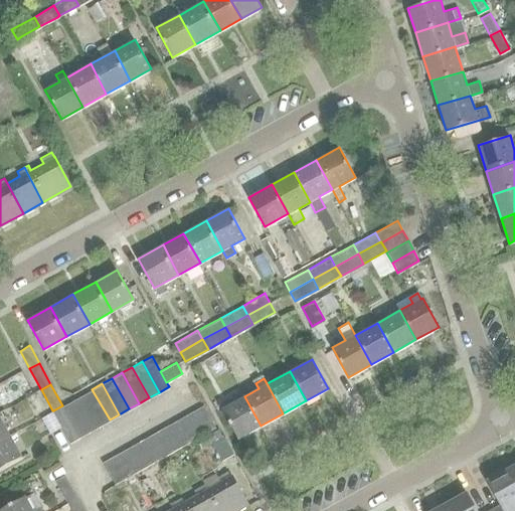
[(92,389),(81,394),(100,426),(110,419),(92,389)]
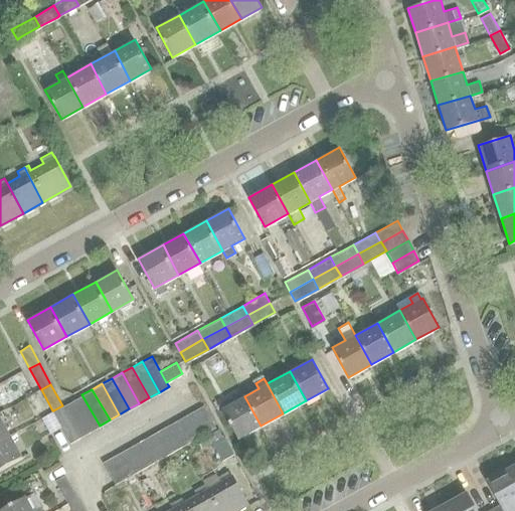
[(261,426),(244,396),(241,391),(233,395),(236,400),(221,408),(238,438),(261,426)]
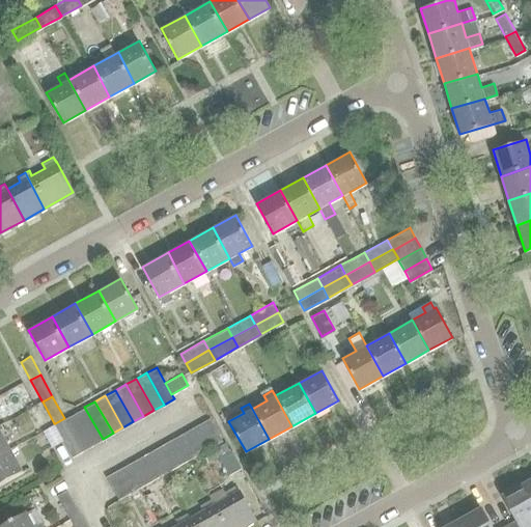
[(84,407),(75,413),(92,444),(103,439),(84,407)]
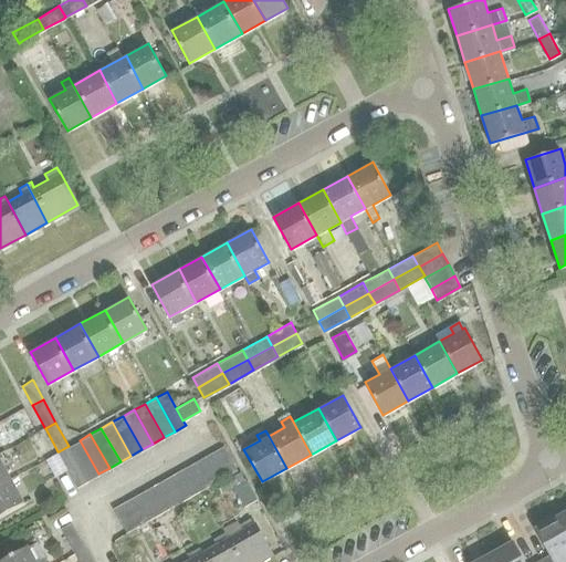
[(69,446),(87,480),(98,474),(80,440),(69,446)]
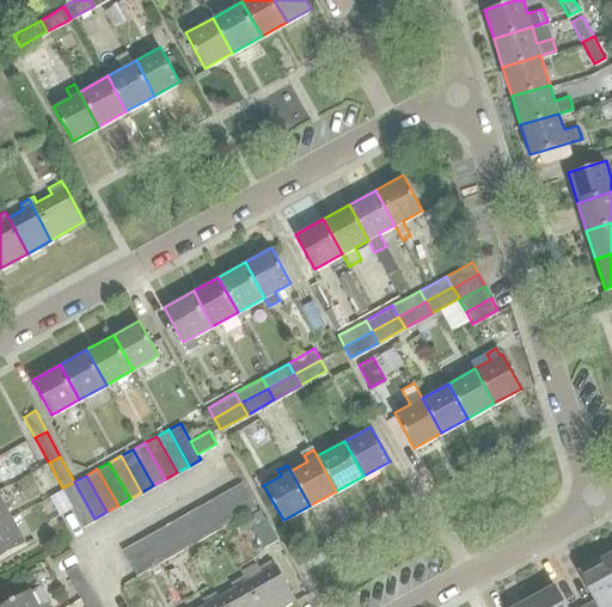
[(242,480),(230,488),(244,513),(256,507),(242,480)]
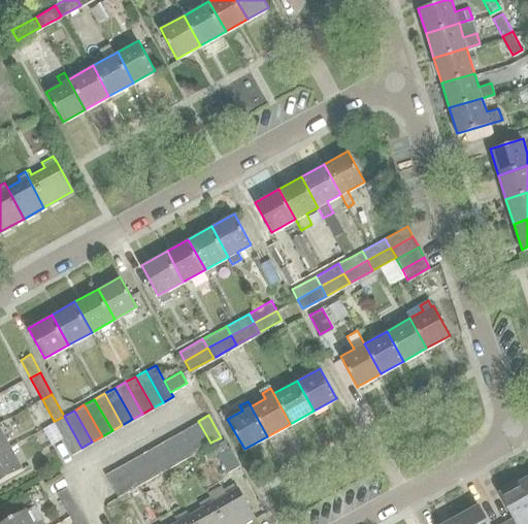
[(81,448),(64,416),(55,421),(54,421),(65,441),(71,453),(81,448)]
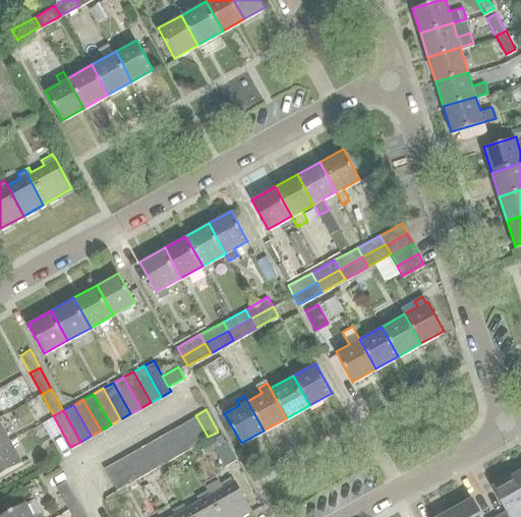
[(197,443),(208,437),(195,415),(185,420),(197,443)]
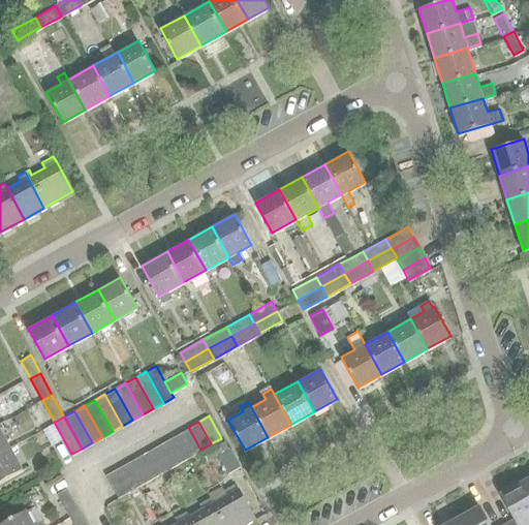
[(188,427),(178,433),(190,455),(200,450),(188,427)]
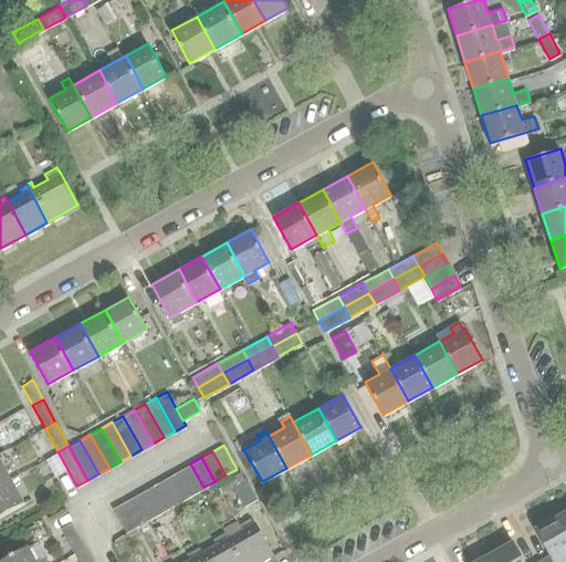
[(0,480),(9,476),(0,458),(0,480)]
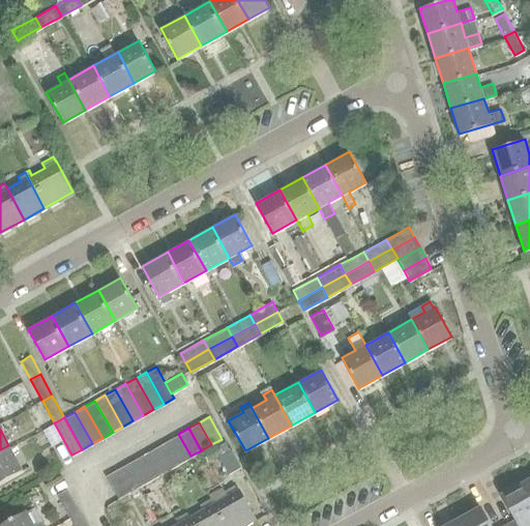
[(180,462),(190,456),(178,434),(168,440),(180,462)]
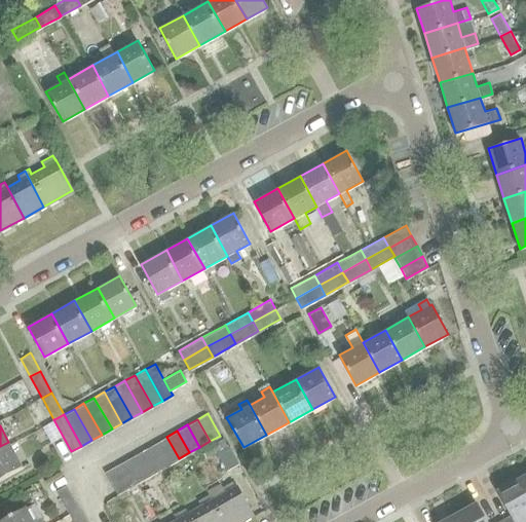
[(166,437),(156,442),(168,464),(179,458),(166,437)]
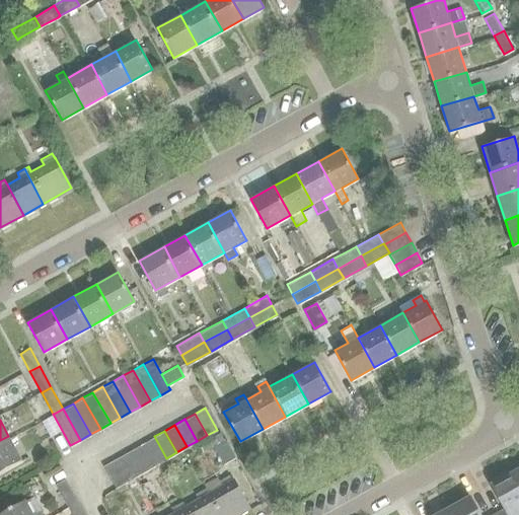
[(0,471),(22,459),(8,436),(0,440),(0,471)]
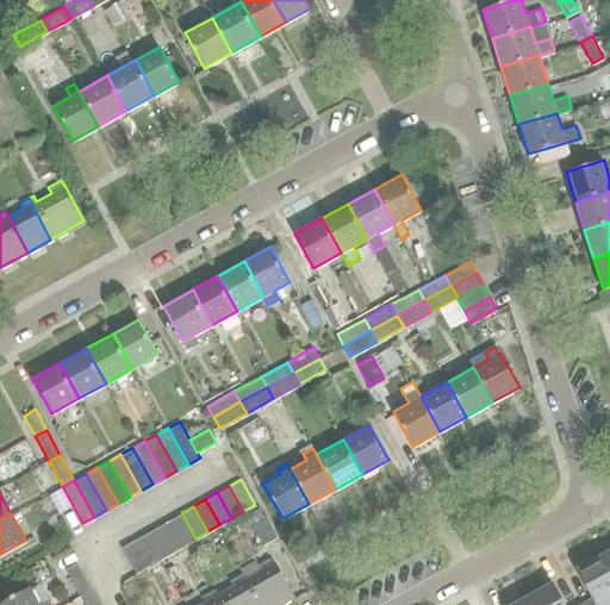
[(195,538),(181,512),(169,519),(184,544),(195,538)]
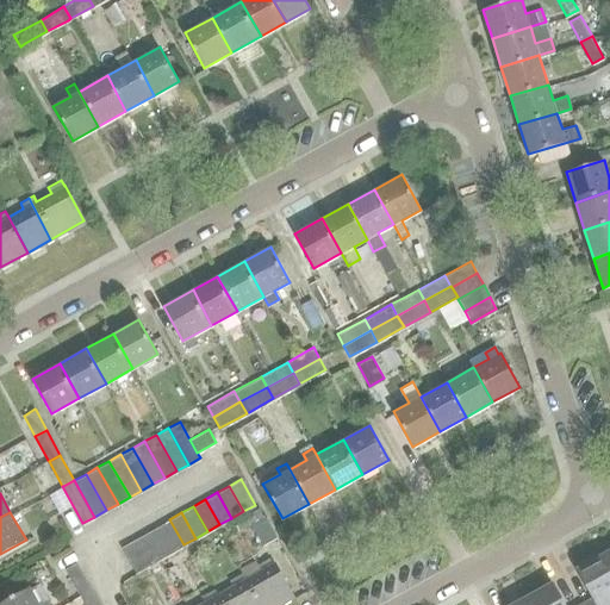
[(256,521),(251,523),(263,543),(277,535),(273,530),(269,523),(265,516),(256,521)]
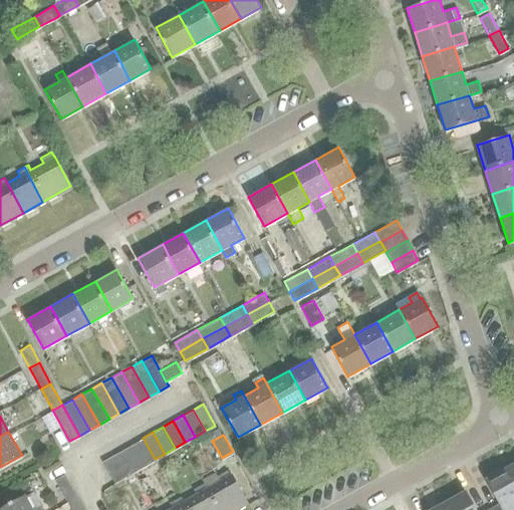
[(143,438),(133,444),(145,465),(155,459),(143,438)]
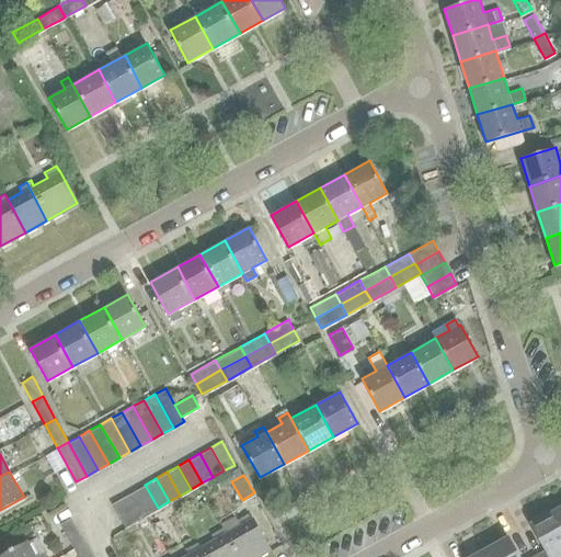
[(134,490),(140,502),(147,514),(158,508),(145,485),(134,490)]
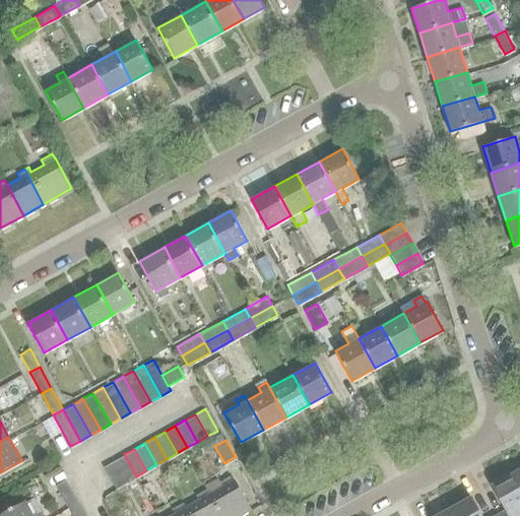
[(104,466),(110,476),(130,465),(124,454),(104,466)]
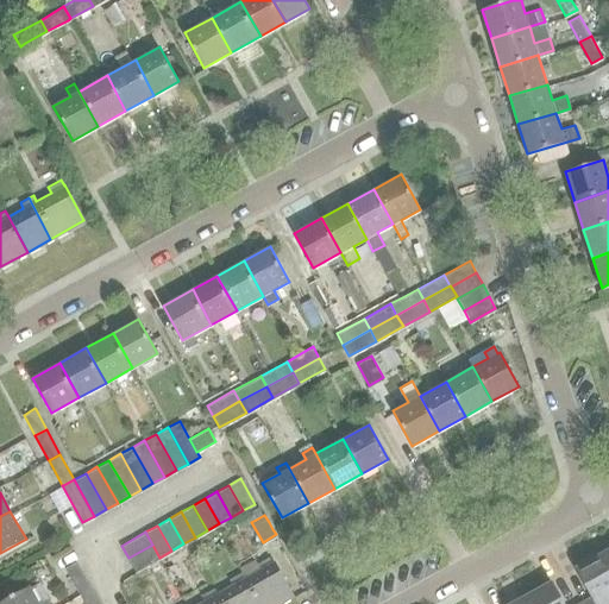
[(139,568),(159,558),(152,545),(129,558),(136,571),(139,568)]
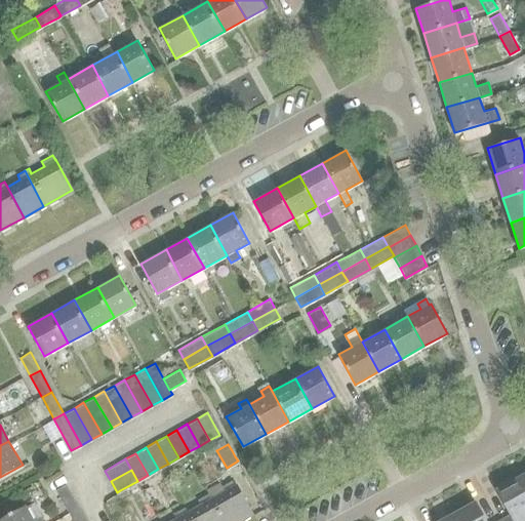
[(524,520),(524,491),(518,478),(497,489),(510,513),(498,518),(499,520),(524,520)]
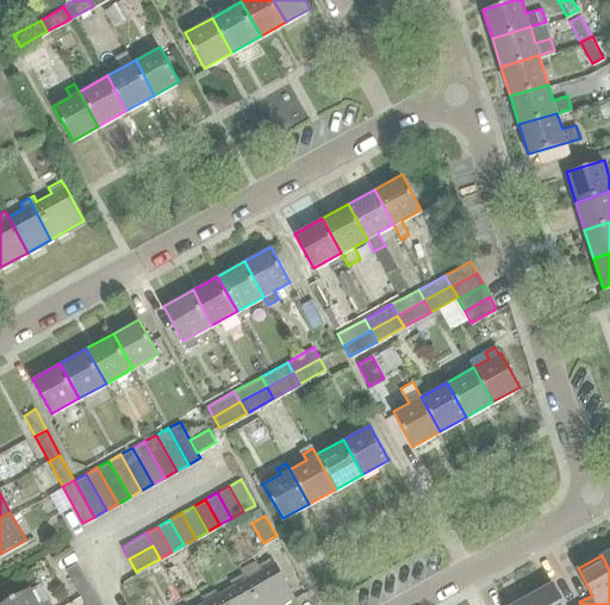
[(269,556),(257,563),(260,568),(246,577),(261,604),(278,604),(293,597),(273,561),(269,556)]
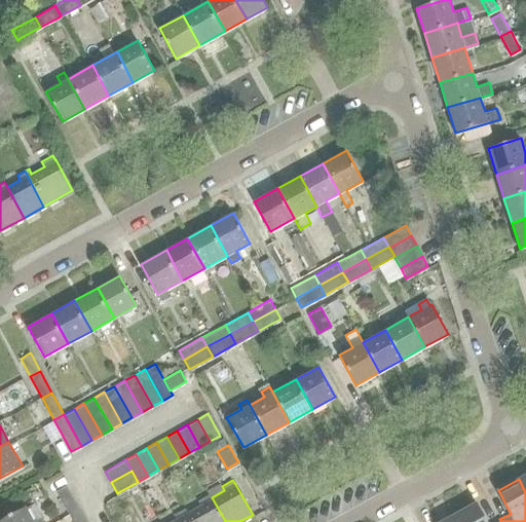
[(200,504),(187,512),(193,521),(225,521),(212,497),(209,493),(197,499),(200,504)]
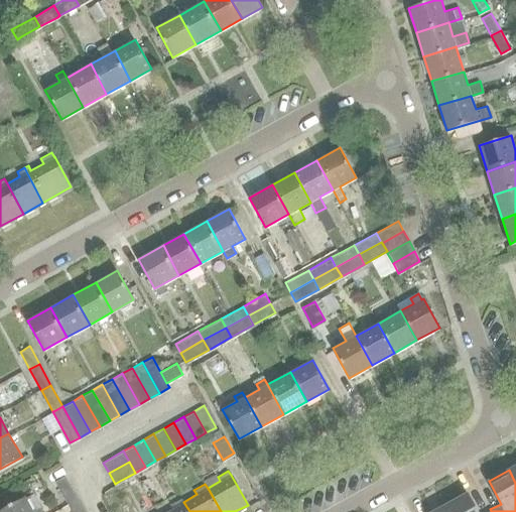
[(477,511),(467,493),(446,504),(450,511),(491,511),(490,509),(485,511),(477,511)]
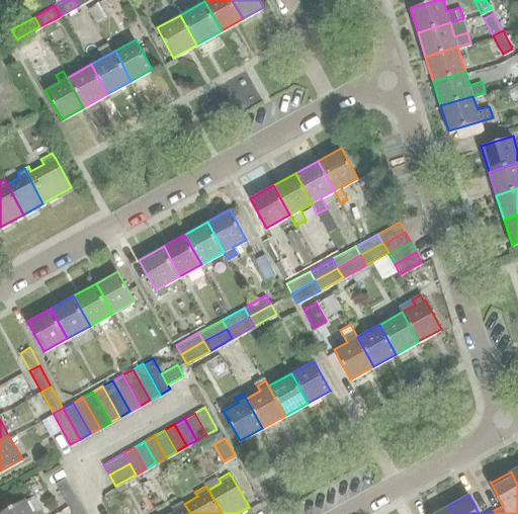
[(0,512),(0,513),(33,513),(25,498),(0,512)]
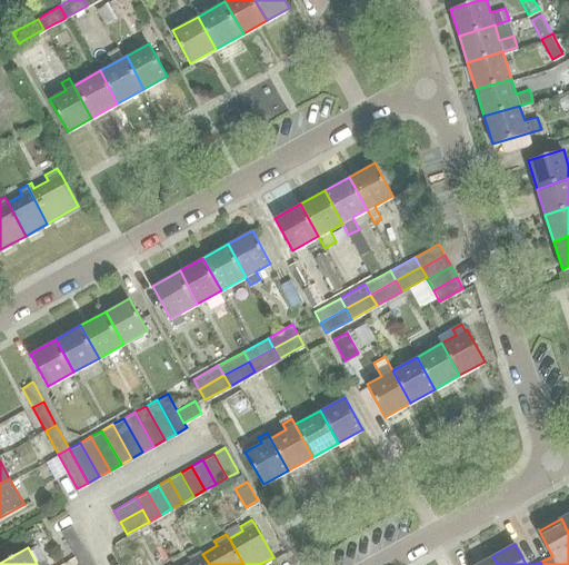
[(80,564),(93,564),(86,548),(75,555),(80,564)]
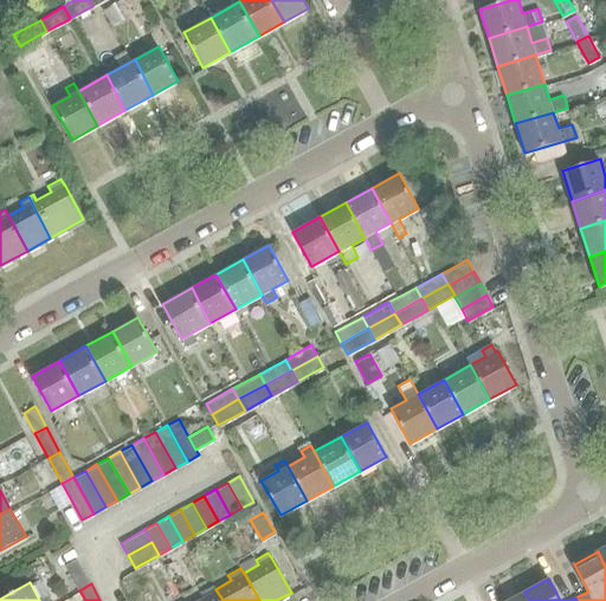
[(223,600),(216,589),(212,583),(200,590),(202,596),(193,600),(223,600)]
